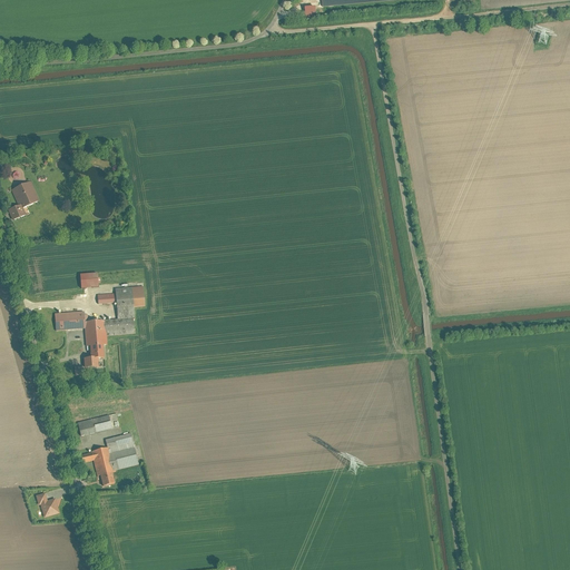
[(316,8),(305,9),(306,21),(316,20),(316,8)]
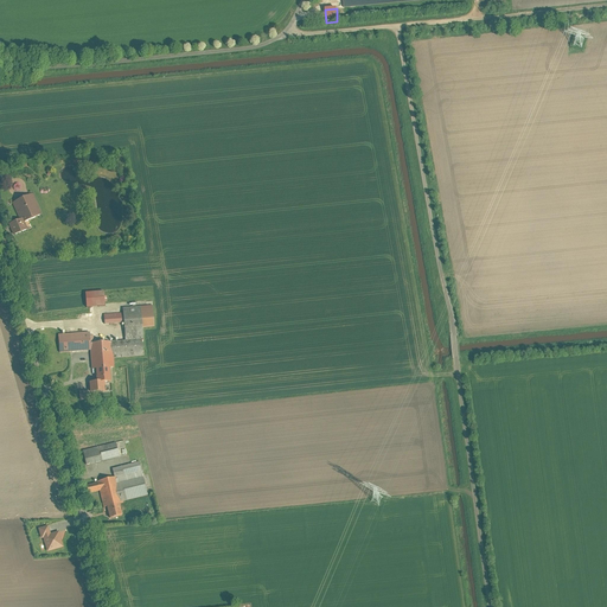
[(31,195),(11,203),(19,219),(23,217),(24,222),(40,213),(31,195)]
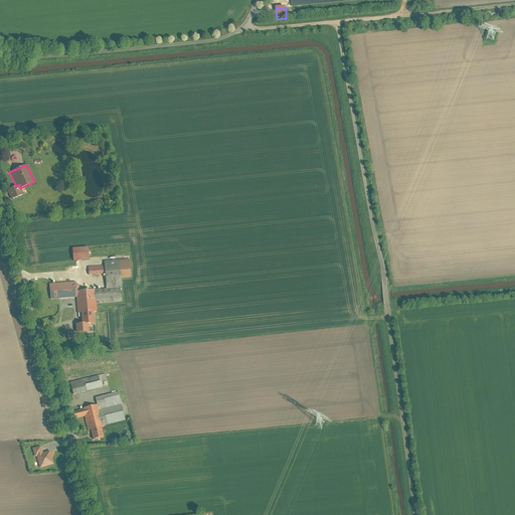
[(19,184),(16,186),(7,190),(12,198),(23,193),(20,188),(19,184)]
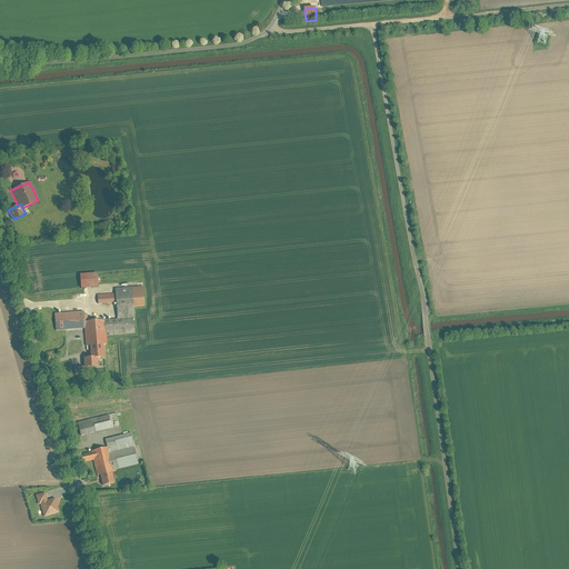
[(97,273),(53,277),(55,290),(98,287),(97,273)]
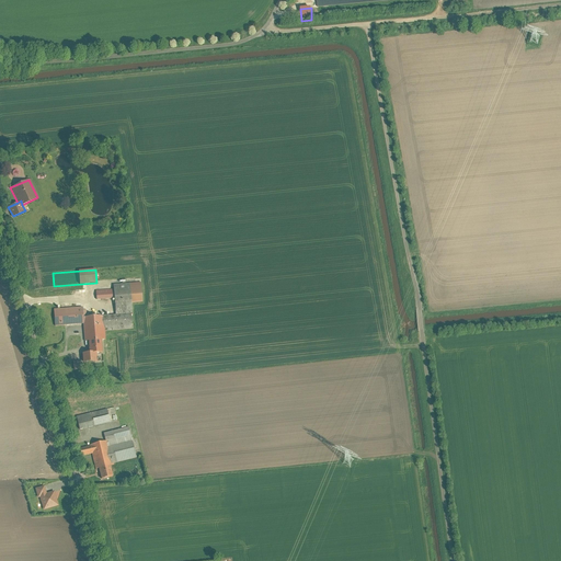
[(115,313),(100,315),(102,331),(133,329),(132,302),(141,301),(140,282),(113,284),(113,289),(114,297),(115,313)]
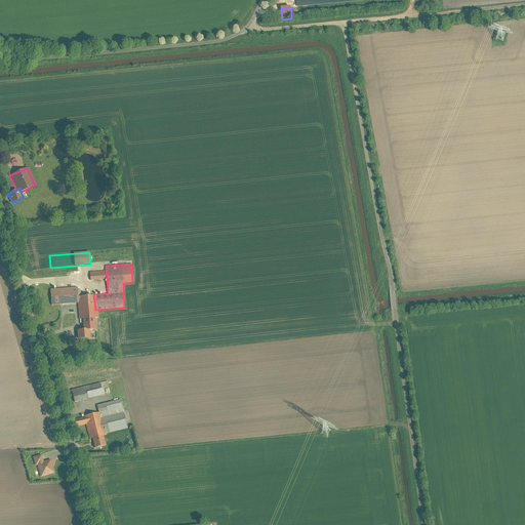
[(107,278),(106,271),(85,273),(85,280),(107,278)]
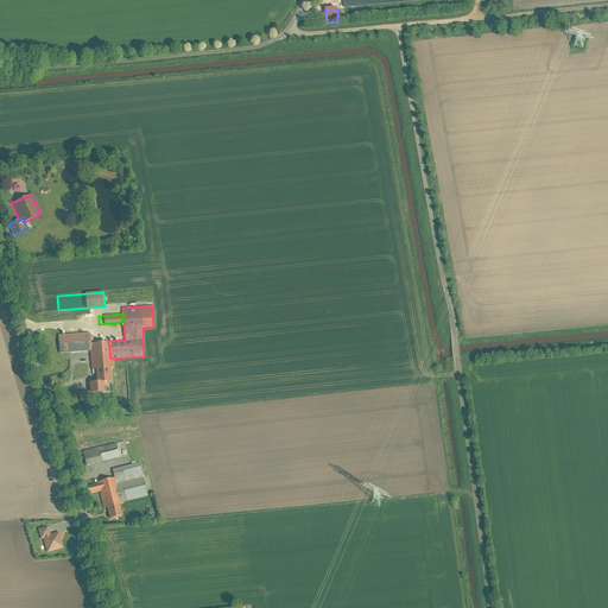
[(88,334),(58,335),(59,350),(89,350),(88,343),(88,334)]
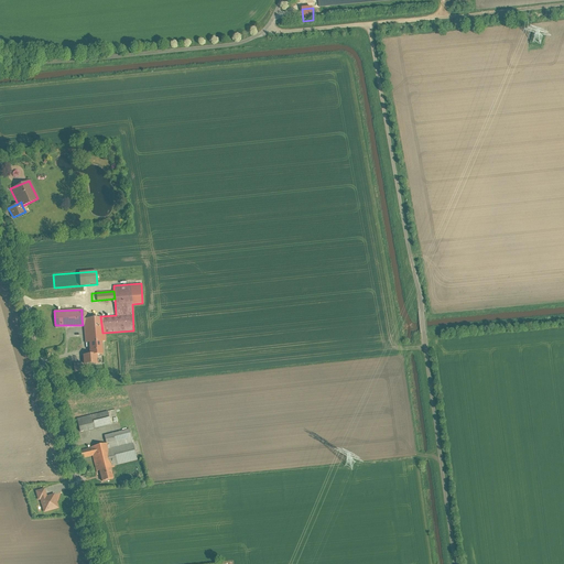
[(82,318),(83,325),(84,343),(89,342),(90,353),(95,351),(100,351),(100,340),(104,340),(102,333),(100,316),(82,318)]
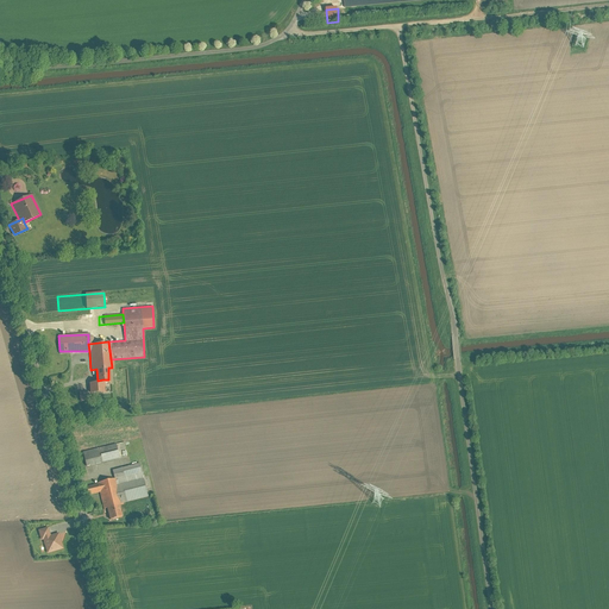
[(98,381),(89,382),(90,393),(104,391),(102,380),(98,381)]
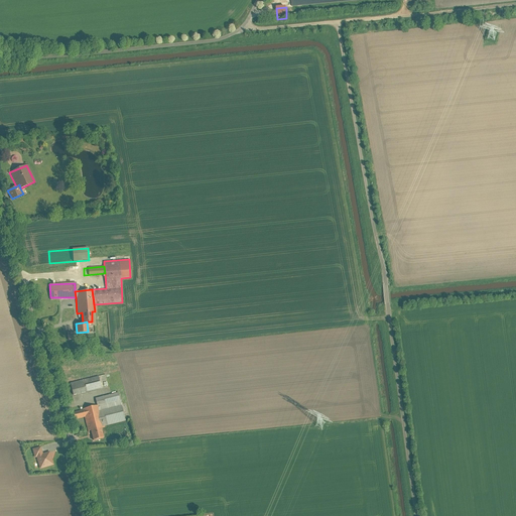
[(98,378),(71,384),(73,395),(101,388),(98,378)]
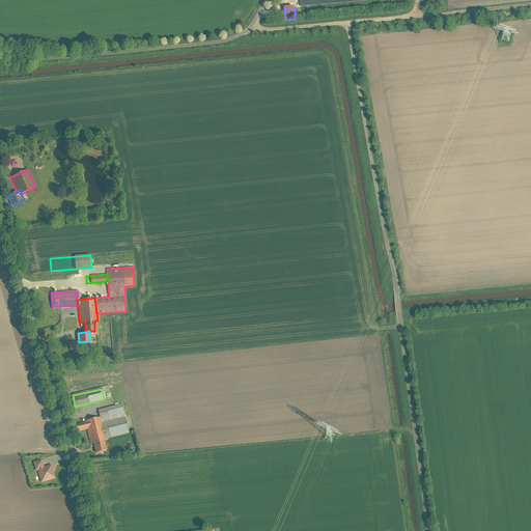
[(121,404),(98,410),(100,418),(105,440),(129,434),(121,404)]
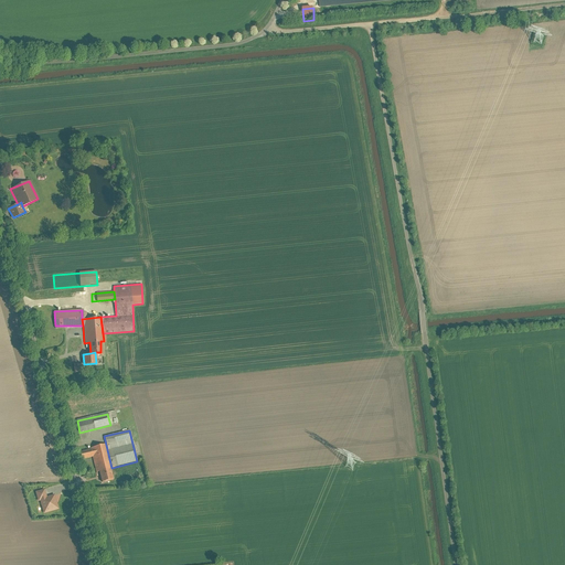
[(112,468),(106,445),(78,452),(82,461),(92,458),(96,472),(99,471),(102,481),(115,478),(112,468)]
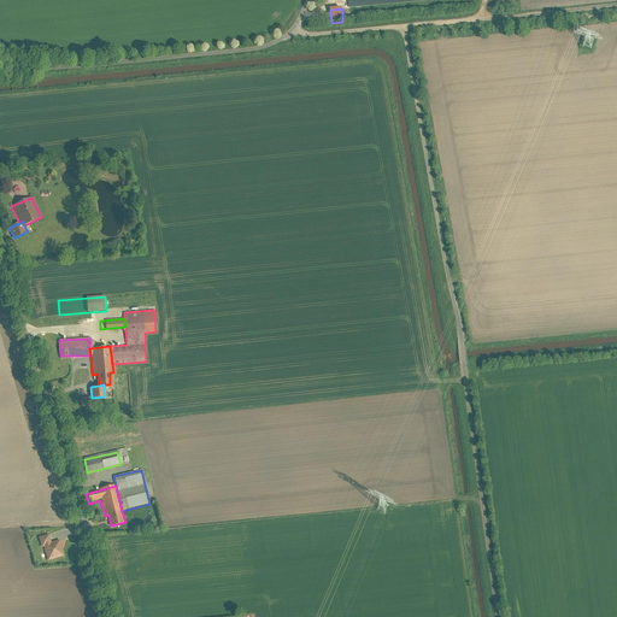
[(48,535),(39,538),(41,548),(43,547),(47,562),(64,557),(59,541),(51,544),(48,535)]
